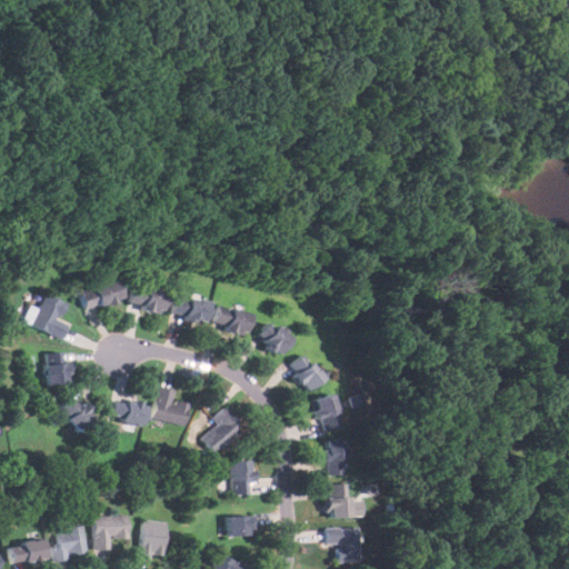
[(77,288),(81,307),(120,298),(116,278),(77,288)]
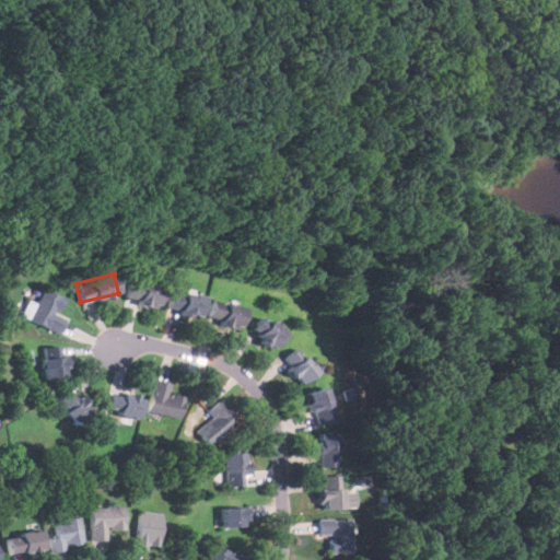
[(162,286),(129,279),(125,300),(158,306),(162,286)]
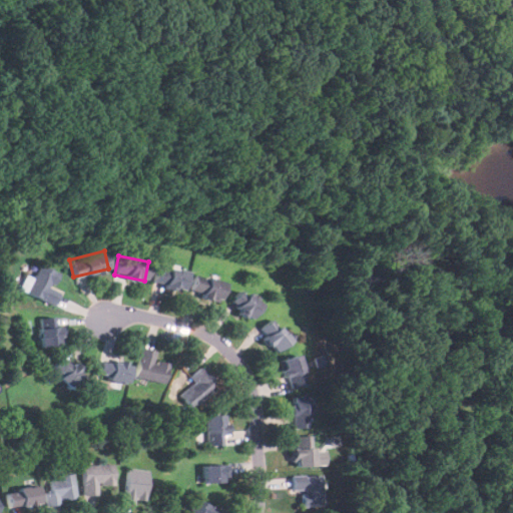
[(19,290),(54,304),(59,291),(51,287),(57,272),(38,264),(32,278),(25,275),(19,290)]
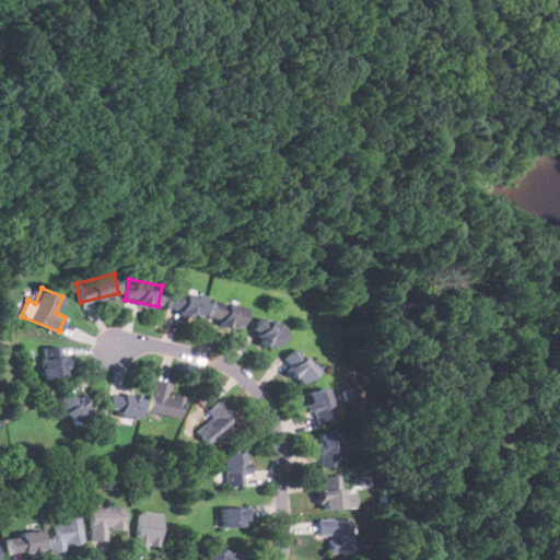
[(206,295),(171,288),(166,308),(200,316),(206,295)]
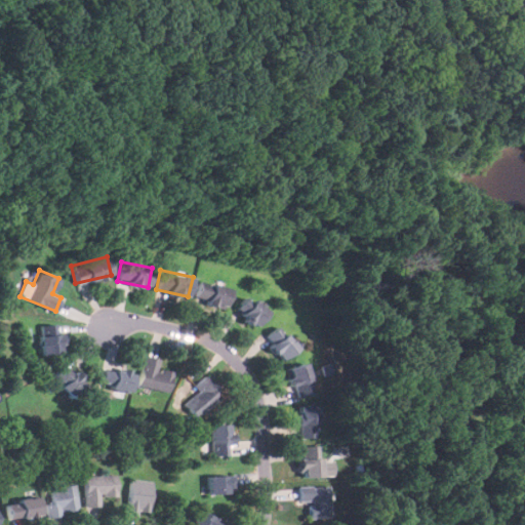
[(194,297),(224,308),(230,288),(200,279),(194,297)]
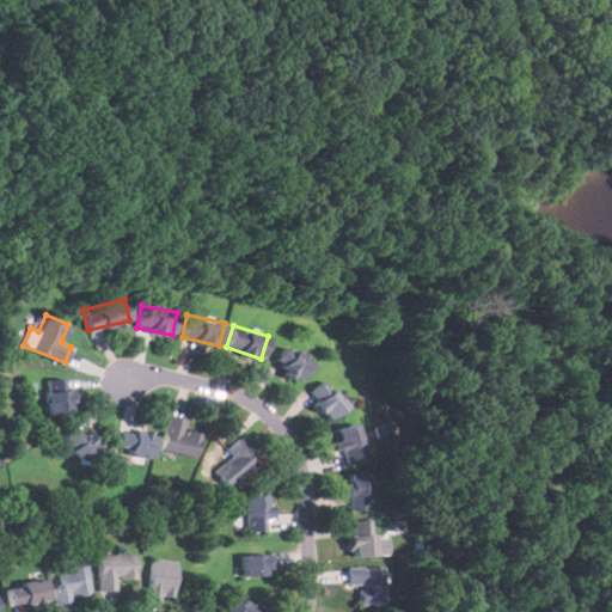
[(311,365),(288,343),(274,359),(297,380),(311,365)]
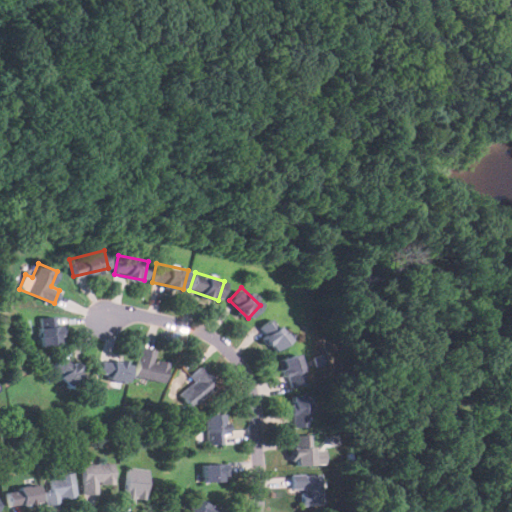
[(39,315),(39,345),(59,345),(59,315),(39,315)]
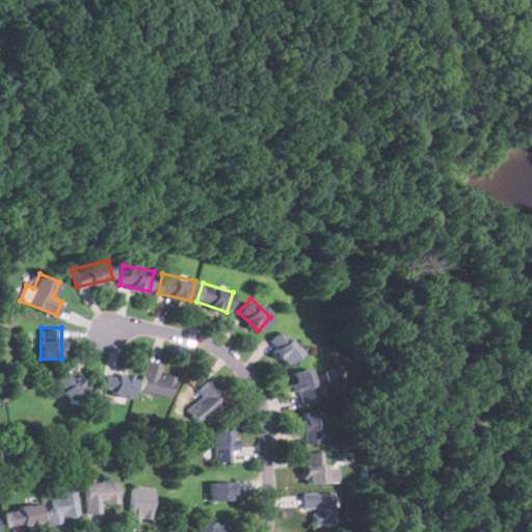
[(301,351),(282,328),(267,342),(287,364),(301,351)]
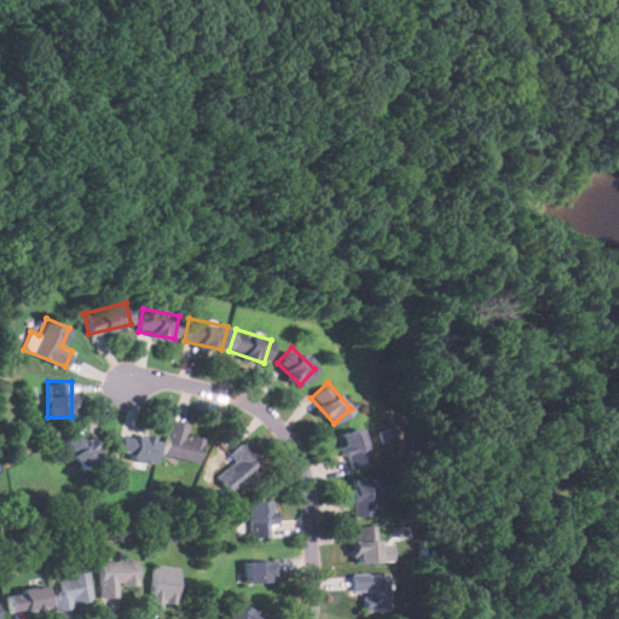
[(186,422),(169,418),(161,453),(198,462),(203,439),(183,434),(186,422)]
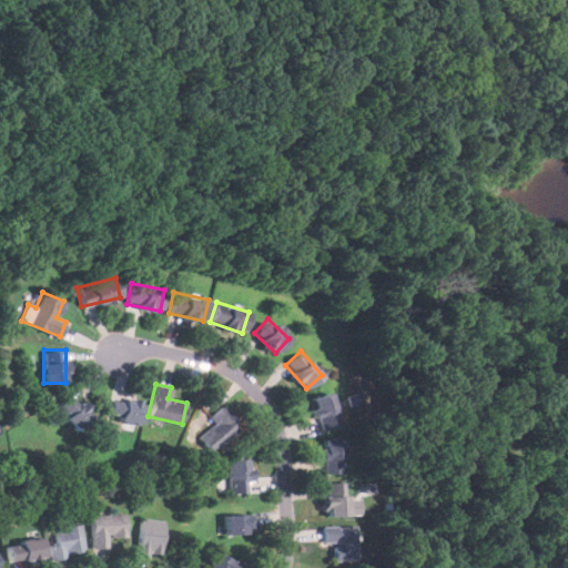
[(80,430),(95,415),(71,391),(56,406),(80,430)]
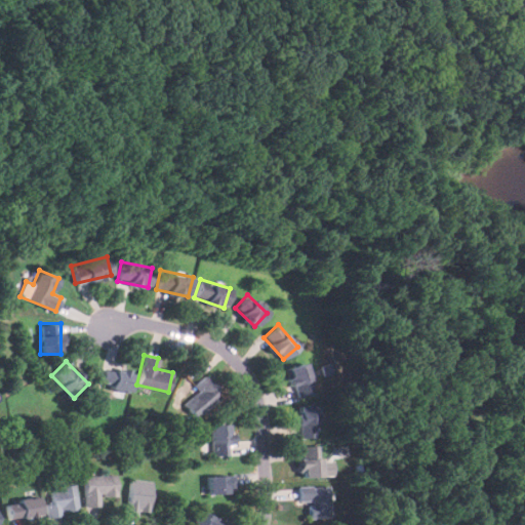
[(296,397),(314,391),(304,362),(286,368),(296,397)]
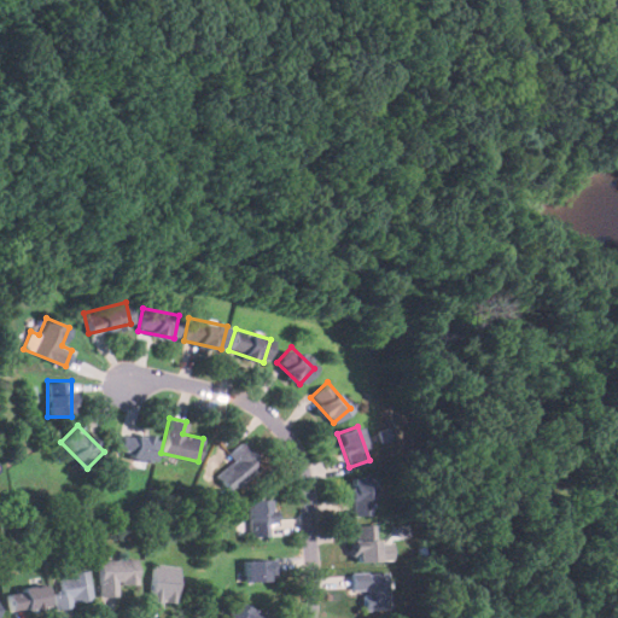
[(155,456),(155,432),(116,432),(116,456),(155,456)]
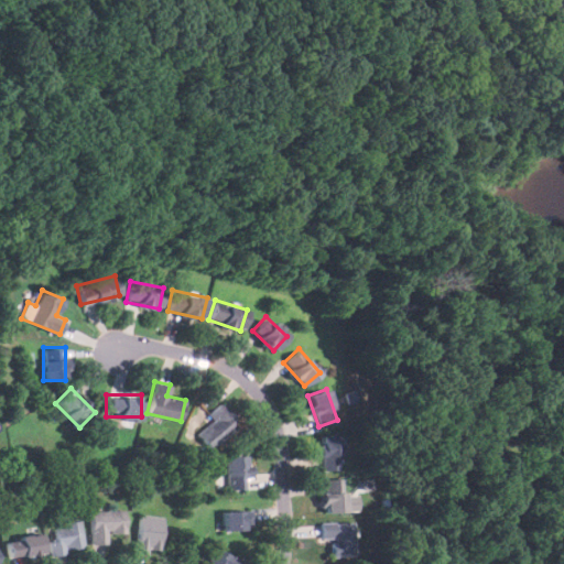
[(213,421),(197,433),(208,448),(238,426),(220,402),(207,413),(213,421)]
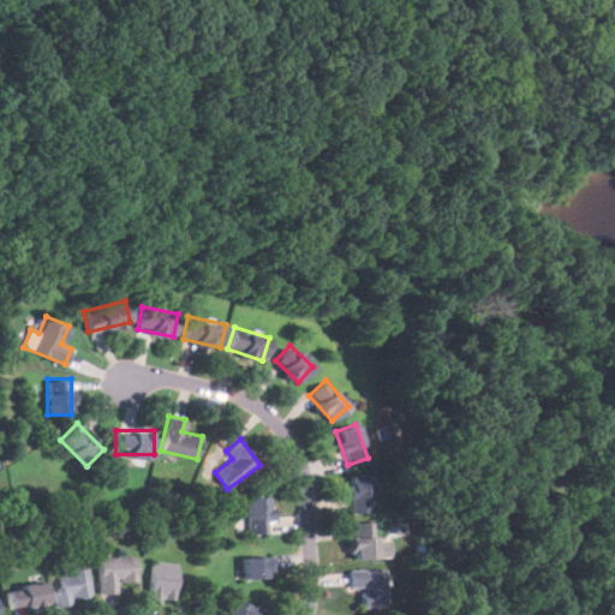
[(350,512),(371,512),(371,475),(350,475),(350,512)]
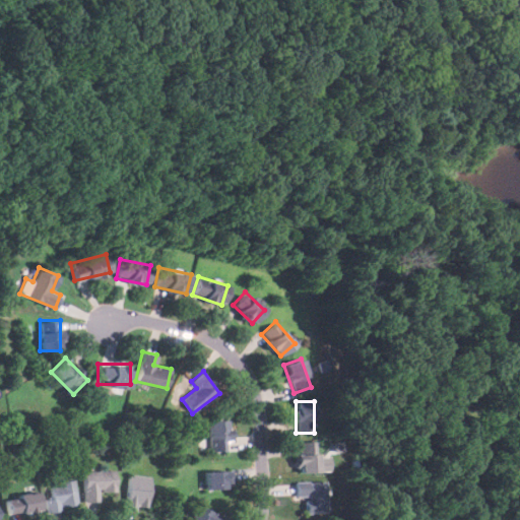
[(208,419),(208,451),(228,451),(228,419),(208,419)]
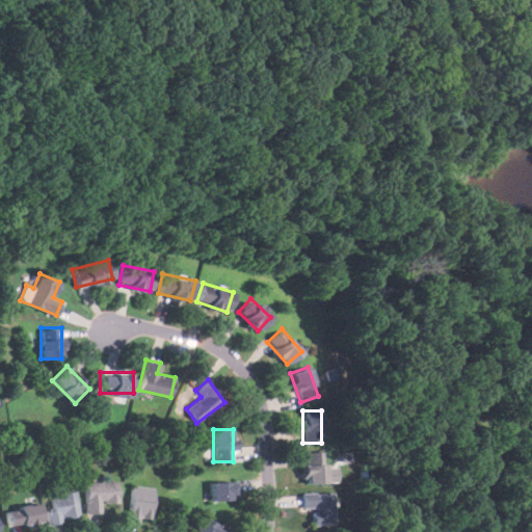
[(397,449),(405,458),(416,450),(407,440),(397,449)]
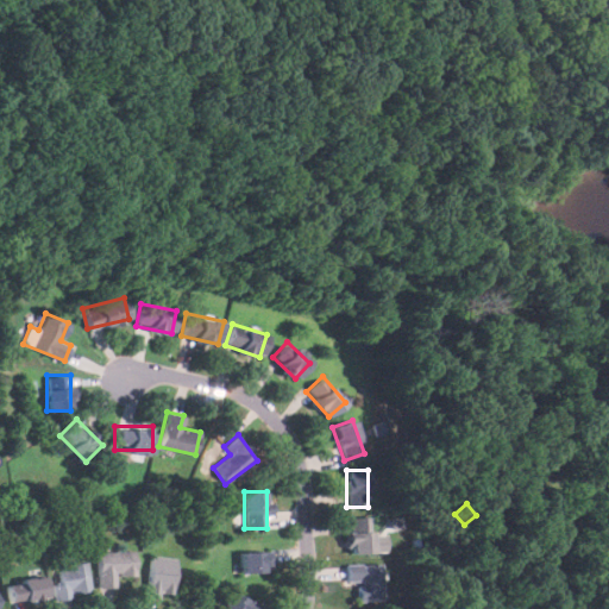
[(371,518),(347,519),(349,553),(388,552),(385,533),(371,534),(371,518)]
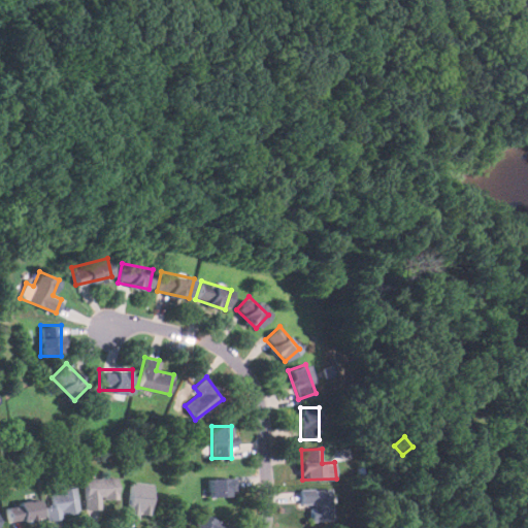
[(234,476),(208,476),(208,496),(234,496),(234,476)]
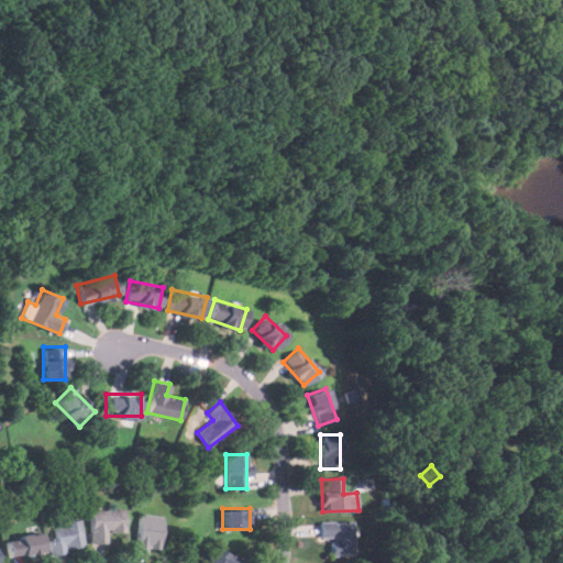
[(89,542),(106,542),(106,531),(124,531),(123,509),(89,509),(89,542)]
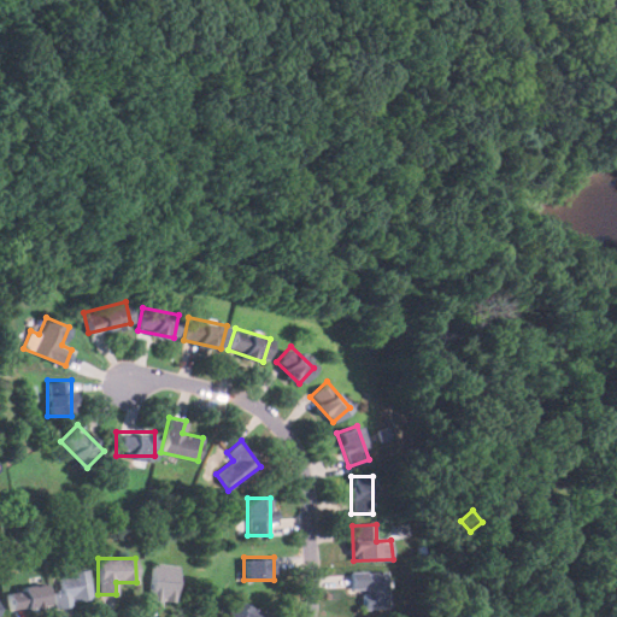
[(162,605),(162,601),(176,601),(176,564),(150,564),(150,605),(162,605)]
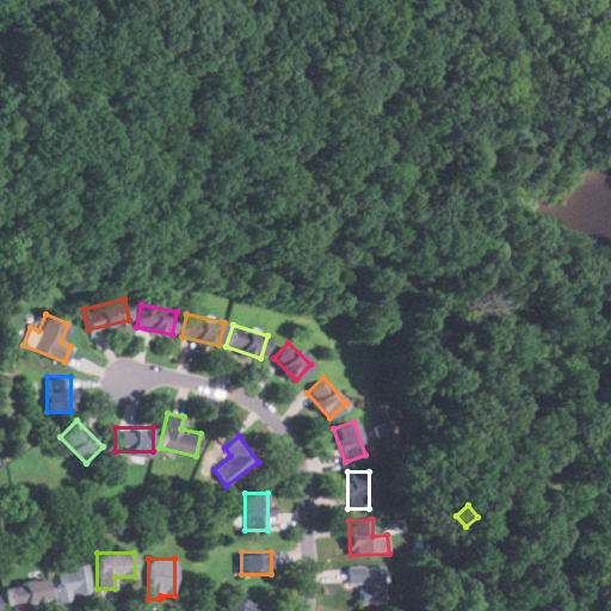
[(85,565),(56,569),(60,585),(51,586),(54,600),(90,594),(85,565)]
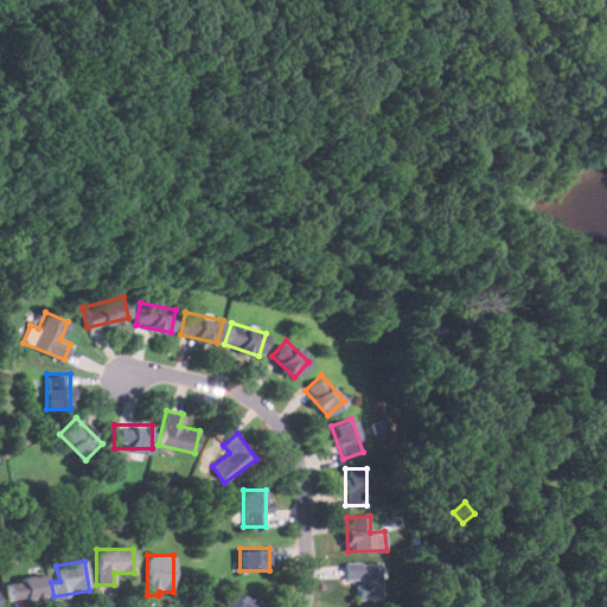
[(343,579),(357,579),(357,598),(379,598),(379,561),(343,561),(343,579)]
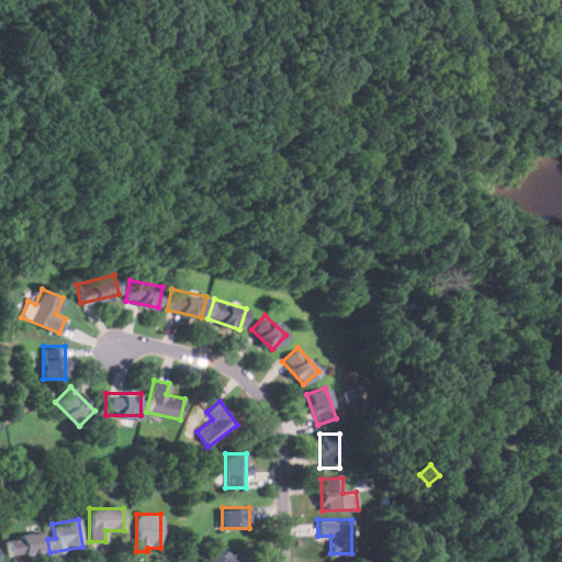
[(6,538),(8,557),(43,551),(40,532),(6,538)]
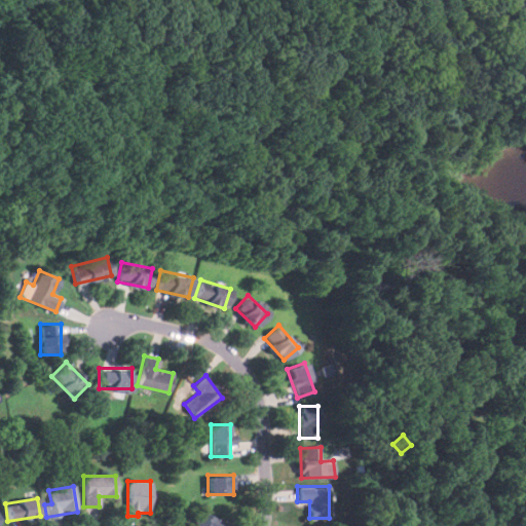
[(220,525),(223,520),(198,510),(191,525),(220,525)]
